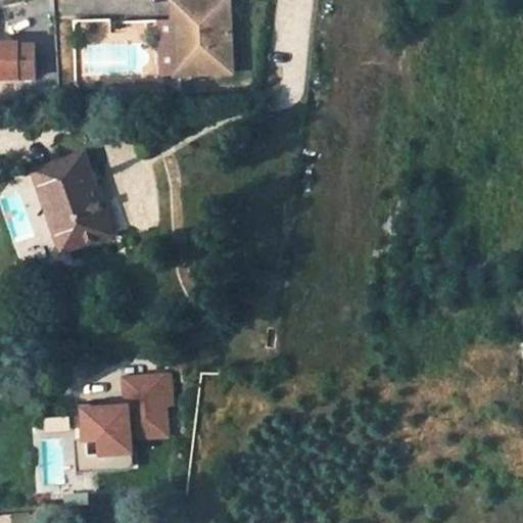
[(188,73),(212,70),(234,69),(230,0),(178,0),(180,19),(161,20),(164,74),(188,73)]
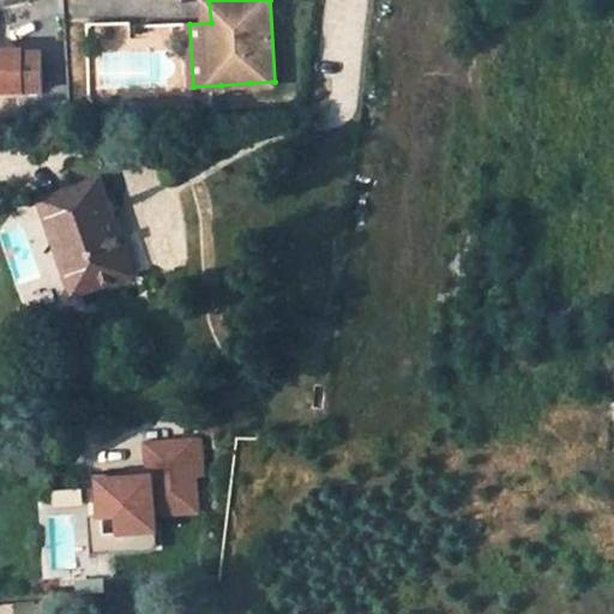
[(193,86),(190,24),(130,28),(128,22),(88,24),(92,104),(194,98),(193,86)]
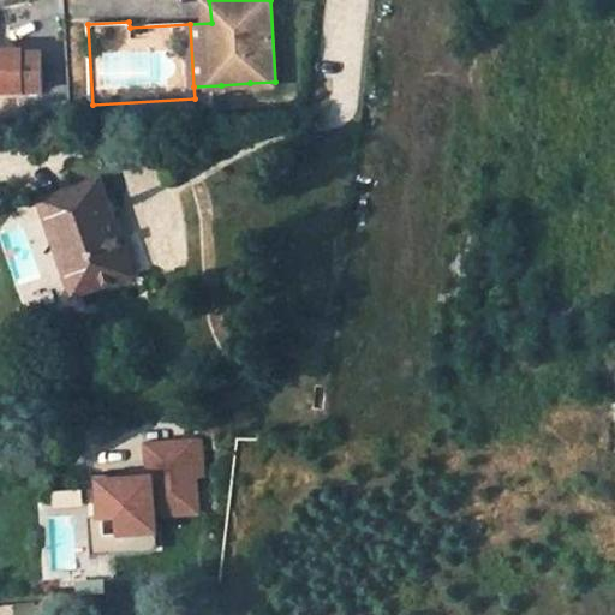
[(21,51),(0,51),(0,91),(37,91),(36,53),(21,54),(21,51)]
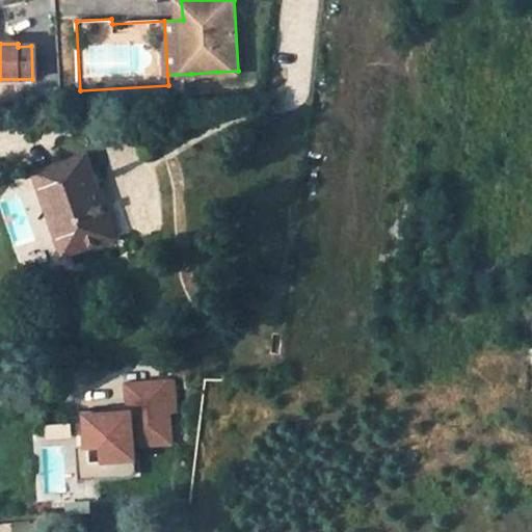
[(40,176),(67,250),(113,234),(86,159),(40,176)]
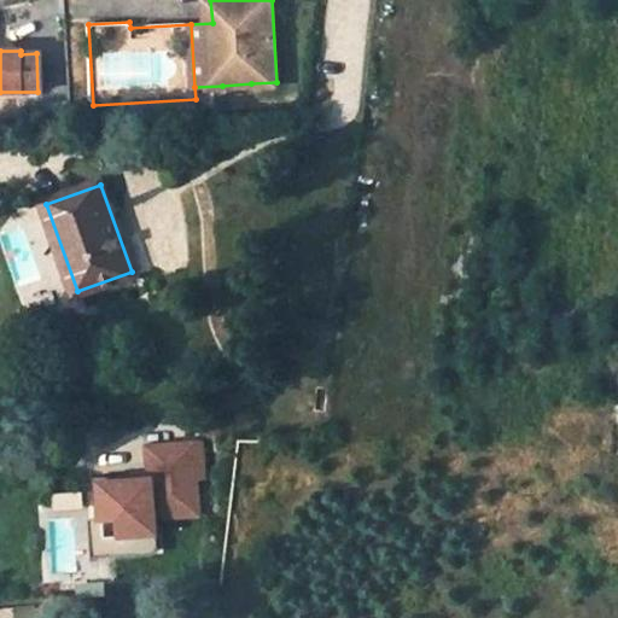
[(128,474),(94,477),(98,518),(98,520),(105,519),(121,518),(121,535),(111,535),(112,557),(146,554),(145,534),(157,532),(156,518),(199,514),(196,477),(204,477),(202,442),(147,445),(150,471),(141,472),(141,473),(141,479),(128,481),(128,474)]
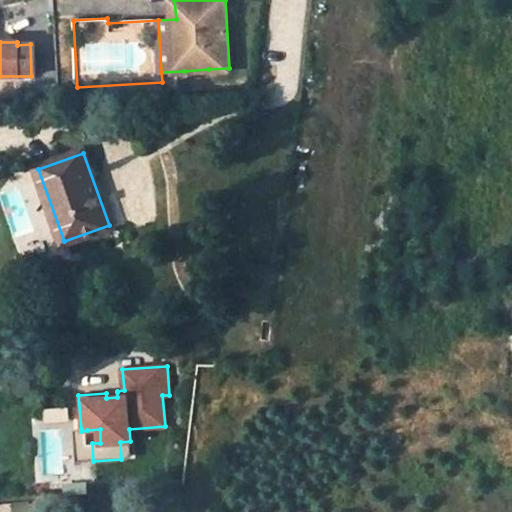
[(81,429),(74,430),(77,462),(93,461),(92,443),(88,443),(87,430),(81,431),(81,429)]
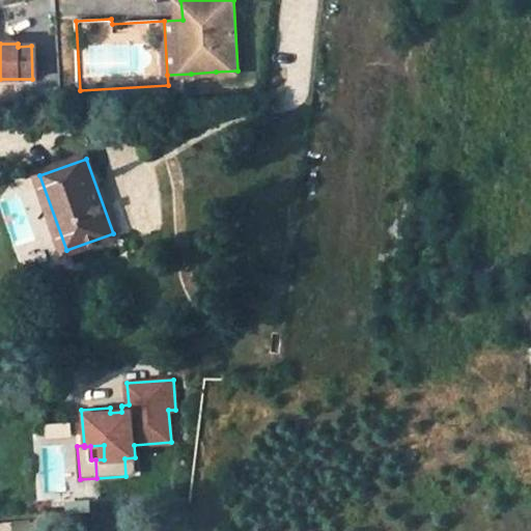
[(137,475),(135,457),(124,458),(126,476),(137,475)]
